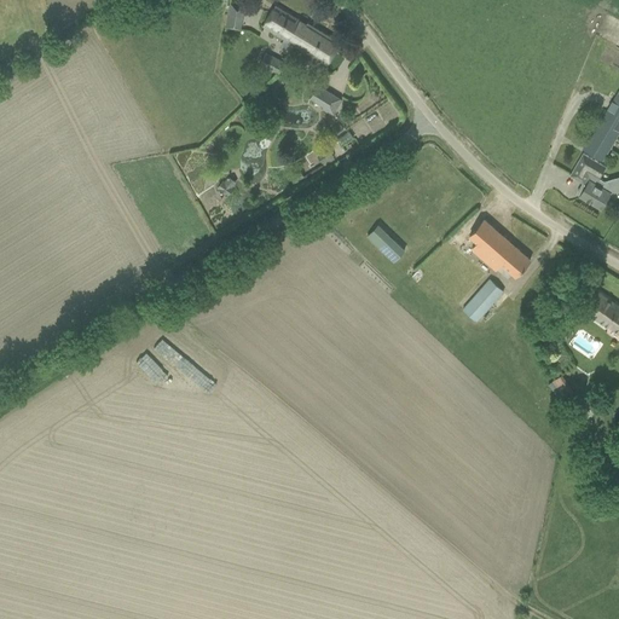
[(230,3),(227,15),(225,27),(241,30),(243,17),(244,18),(247,6),(230,3)]
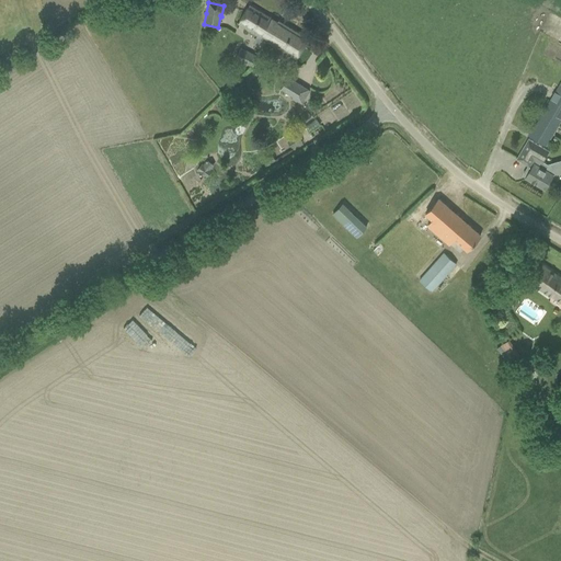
[(238,23),(265,41),(277,22),(249,4),(238,23)]
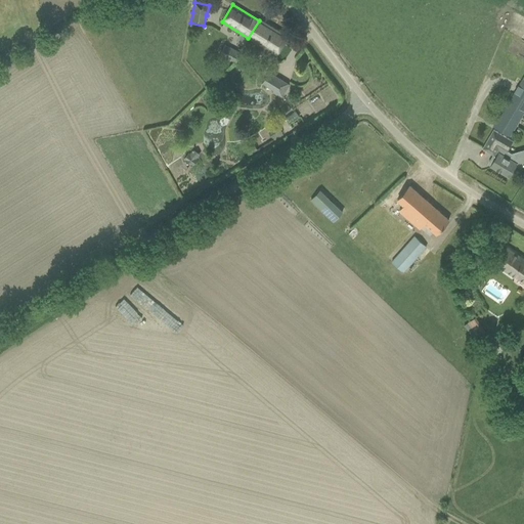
[(259,20),(248,38),(276,55),(289,37),(260,18),(259,20)]
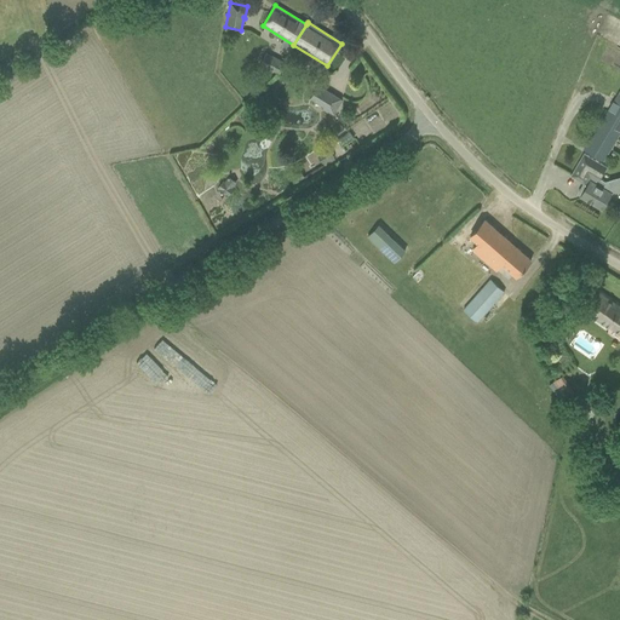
[(259,63),(279,74),(285,63),(264,52),(259,63)]
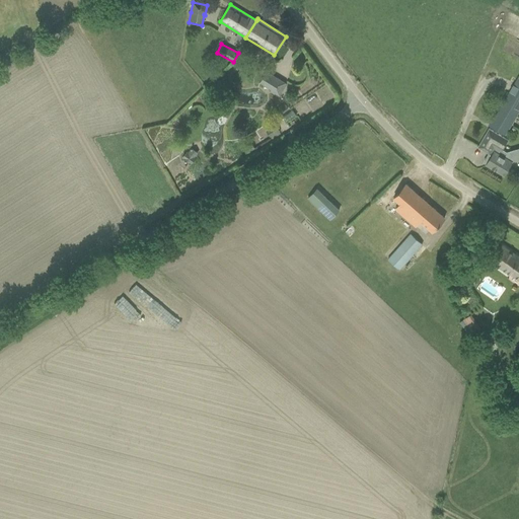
[(287,84),(267,71),(258,83),(279,96),(287,84)]
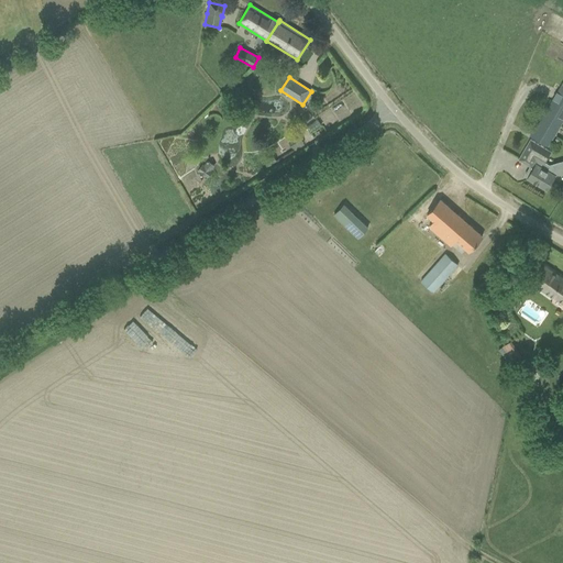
[(534,128),(530,135),(548,146),(562,120),(562,81),(560,87),(536,129),(534,128)]
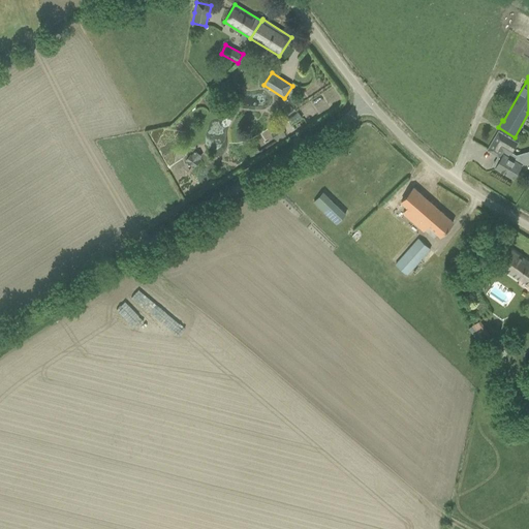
[(272,132),(275,139),(285,133),(281,127),(272,132)]
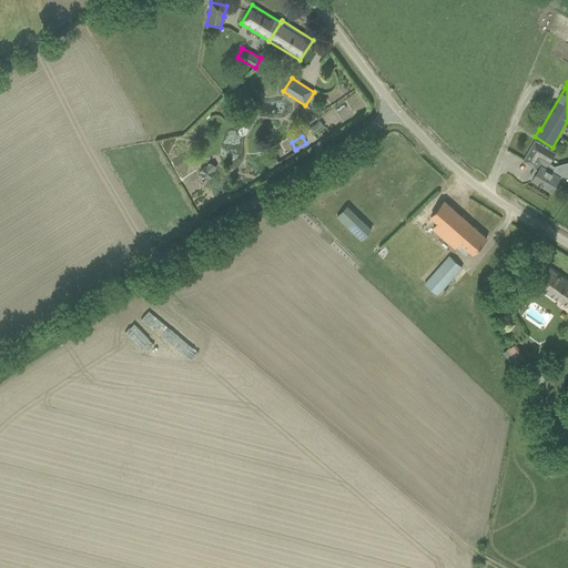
[(556,152),(535,141),(524,161),(536,168),(530,178),(551,190),(556,182),(564,180),(560,170),(557,171),(555,166),(549,163),(556,152)]
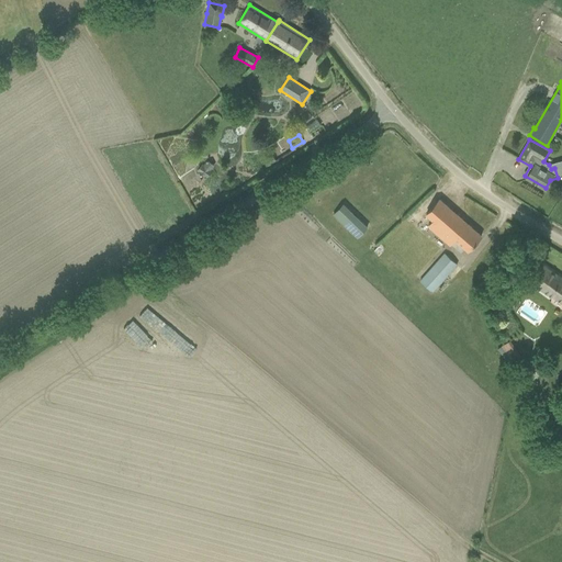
[(273,155),(263,160),(267,166),(277,160),(273,155)]
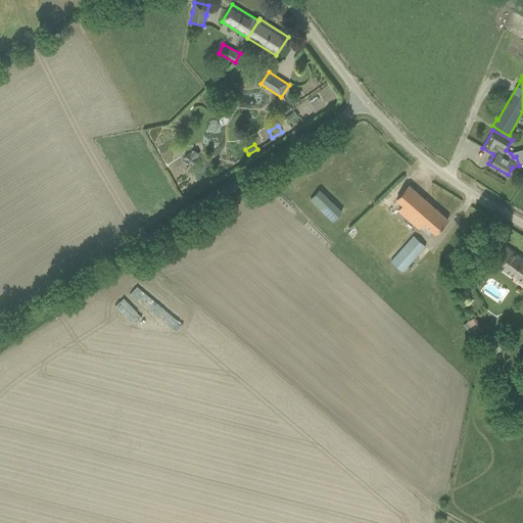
[(188,152),(184,158),(186,159),(185,160),(190,164),(191,163),(193,164),(197,158),(195,157),(196,156),(199,152),(193,148),(190,153),(188,152)]
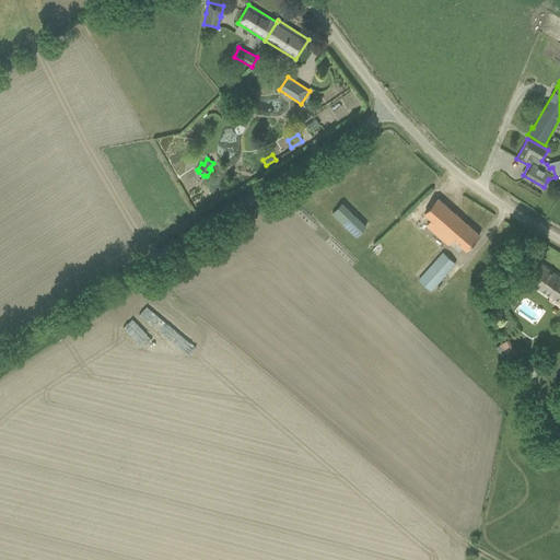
[(427,225),(435,233),(447,244),(452,238),(466,252),(479,235),(438,198),(424,213),(432,220),(427,225)]
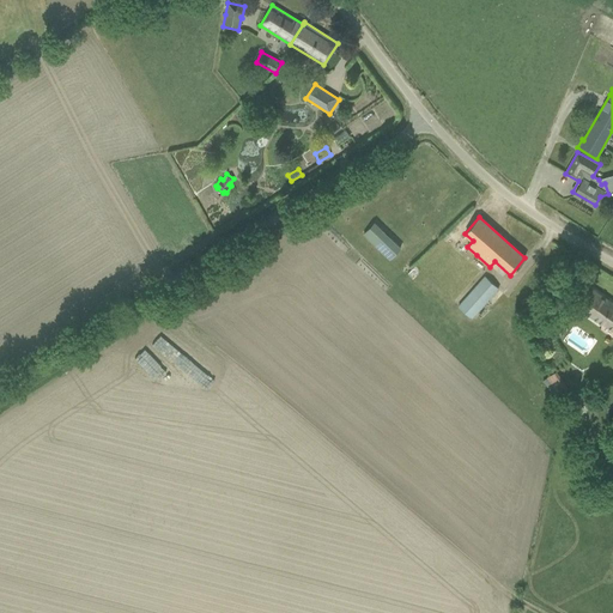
[(389,259),(400,248),(375,223),(364,234),(389,259)]
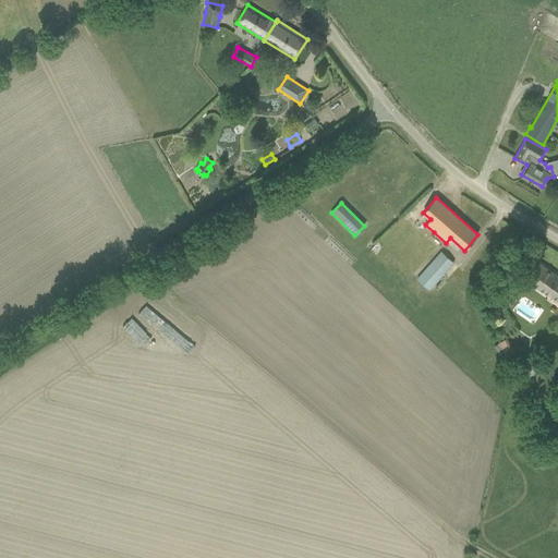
[(441,252),(417,278),(429,289),(453,263),(441,252)]
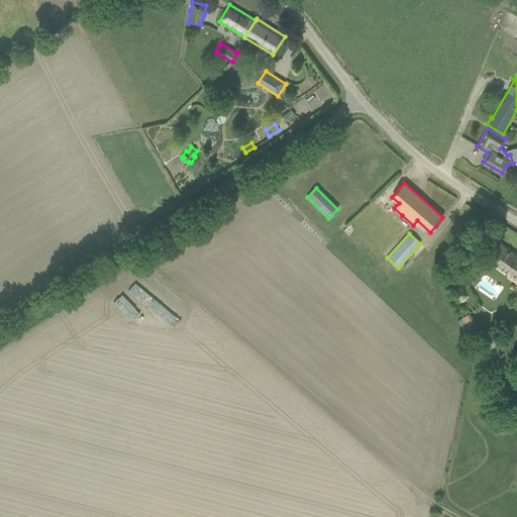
[(516,255),(499,243),(494,252),(488,261),(506,274),(507,273),(516,279),(516,255)]
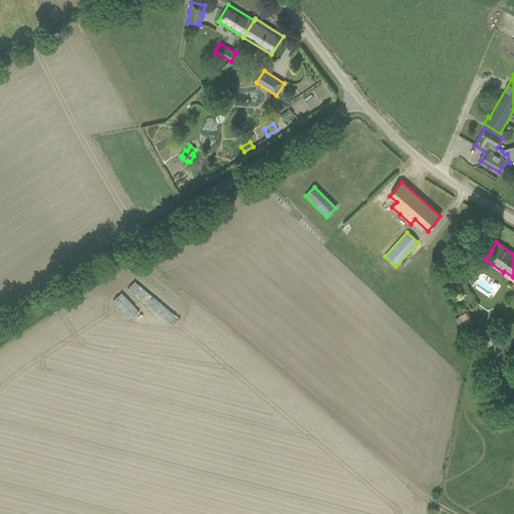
[(455,266),(454,277),(458,277),(459,273),(462,273),(462,269),(459,269),(459,267),(455,266)]
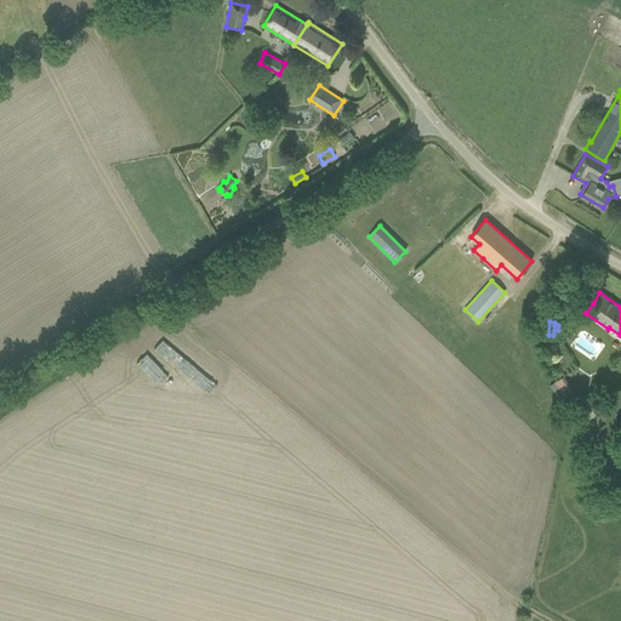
[(564,376),(551,385),(565,406),(579,398),(564,376)]
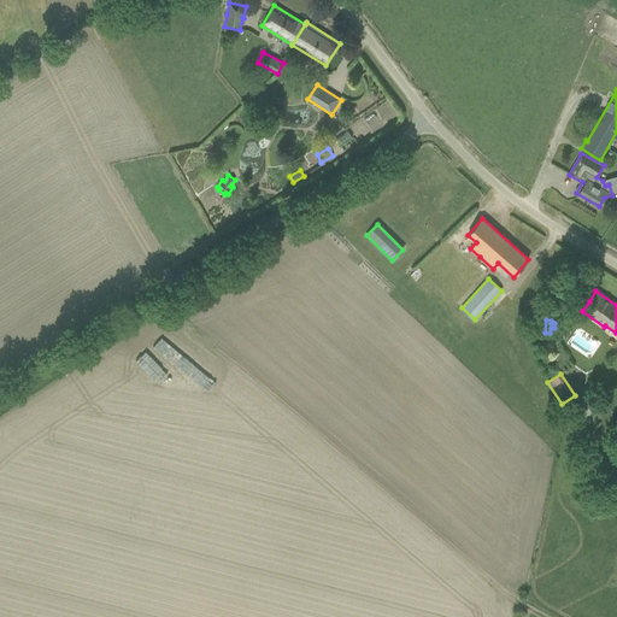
[(585,407),(593,401),(594,400),(589,393),(571,404),(580,416),(587,411),(585,407)]
